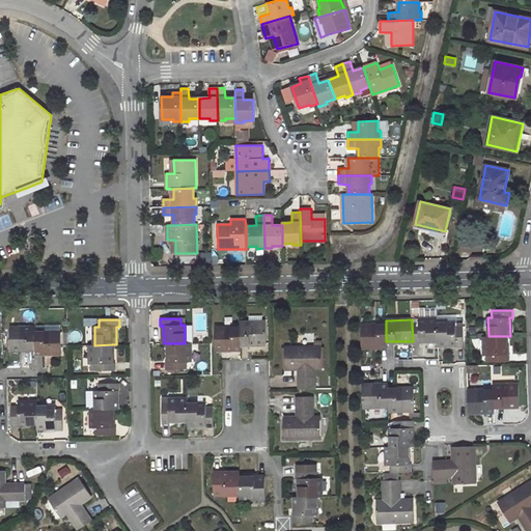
[(437,319),(418,319),(418,324),(412,324),(413,341),(413,344),(419,343),(419,340),(438,340),(437,324),(437,319)]
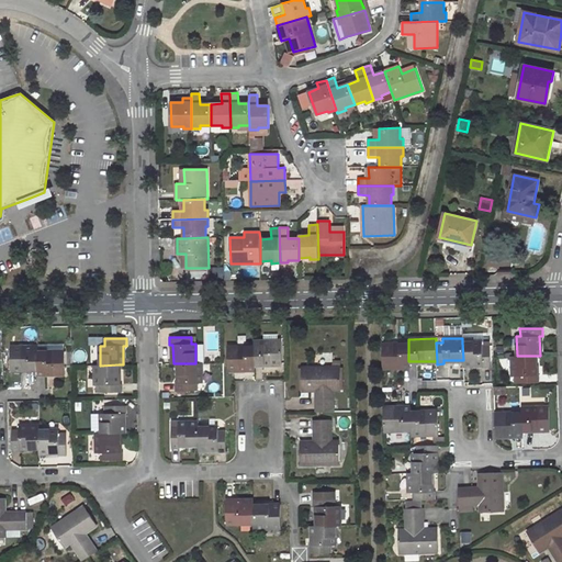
[(281,364),(281,341),(254,341),(255,347),(255,364),(281,364)]
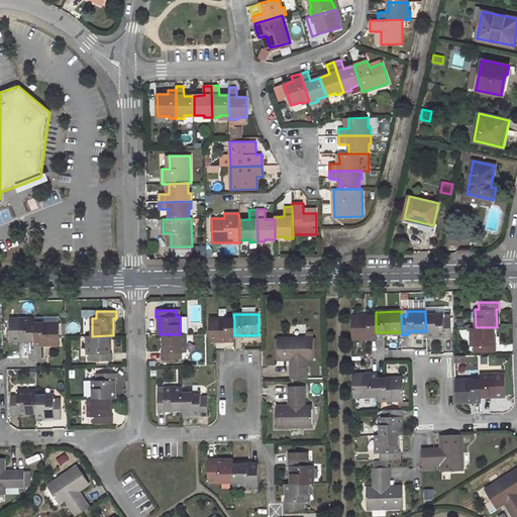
[(450,337),(450,318),(443,318),(443,315),(425,315),(426,331),(426,336),(443,335),(443,338),(450,337)]
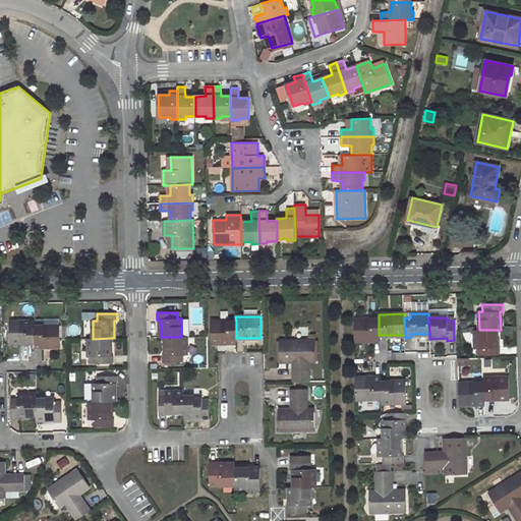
[(379,319),(354,320),(354,341),(379,340),(379,335),(379,319)]
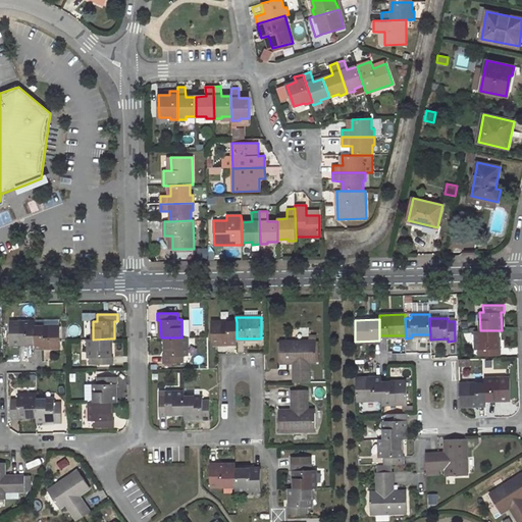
[(36,322),(10,322),(10,344),(36,344),(36,326),(36,322)]
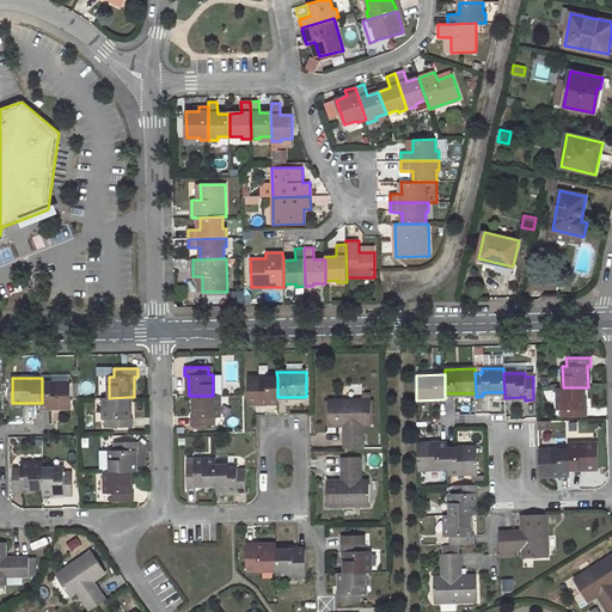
[(277,378),(248,379),(249,403),(277,403),(277,397),(277,378)]
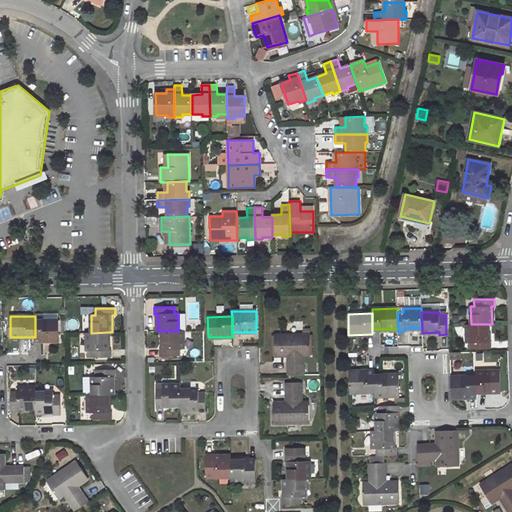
[(59,341),(59,320),(35,320),(35,337),(35,342),(59,341)]
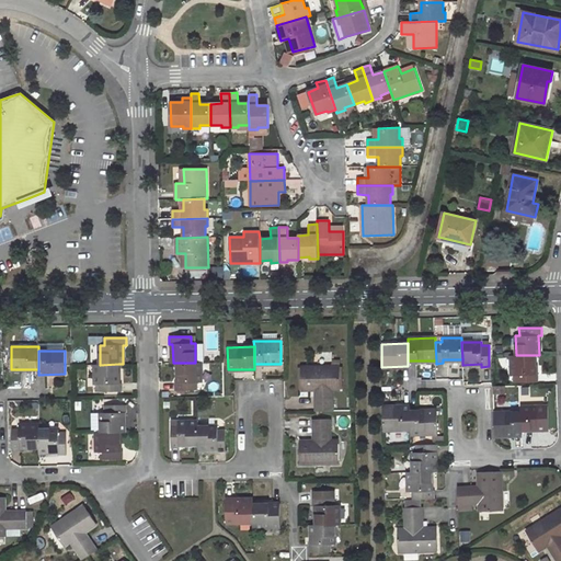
[(515,375),(515,382),(538,381),(538,375),(535,375),(534,355),(516,355),(511,355),(512,375),(515,375)]
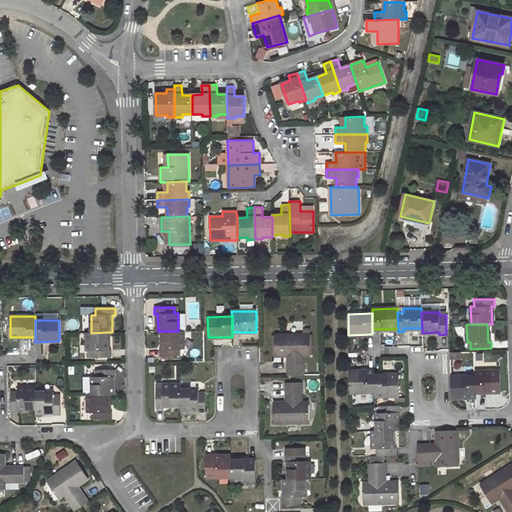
[(160,349),(160,356),(179,356),(179,349),(183,349),(182,331),(178,331),(162,331),(162,349),(160,349)]
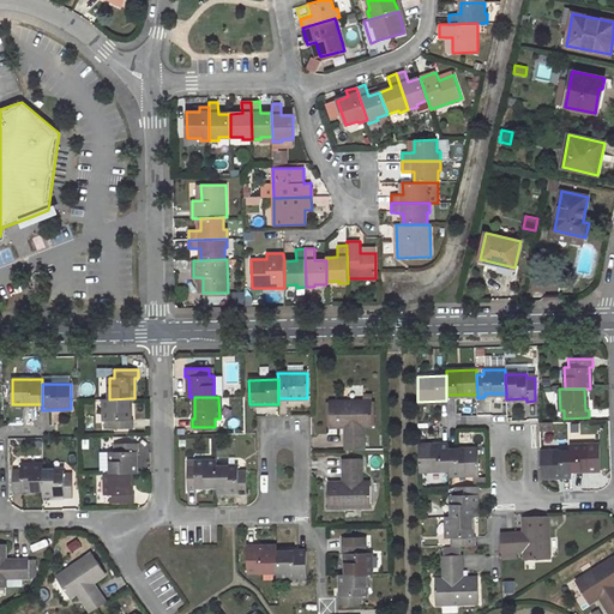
[(104,420),(109,420),(109,428),(133,428),(133,420),(131,420),(130,398),(109,399),(104,399),(104,420)]
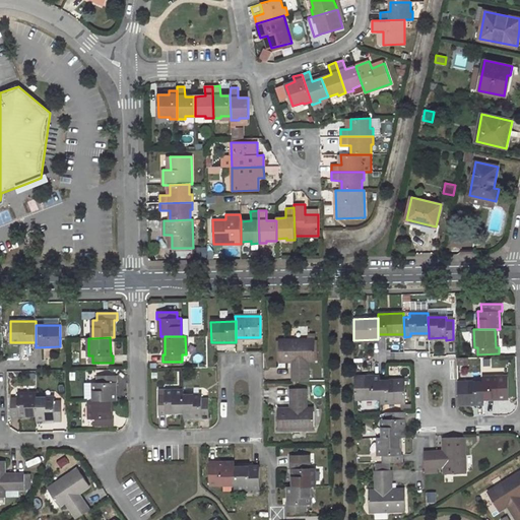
[(315,339),(278,340),(279,362),(293,362),(294,381),(309,381),(308,361),(315,361),(315,339)]
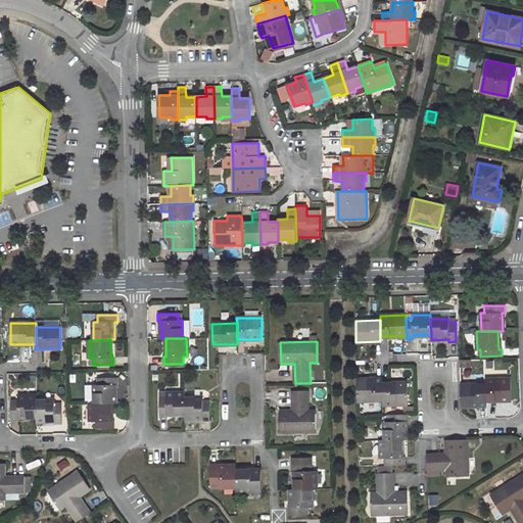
[(90,403),(111,402),(116,402),(116,384),(119,384),(119,377),(98,378),(98,384),(87,385),(88,400),(90,400),(90,403)]
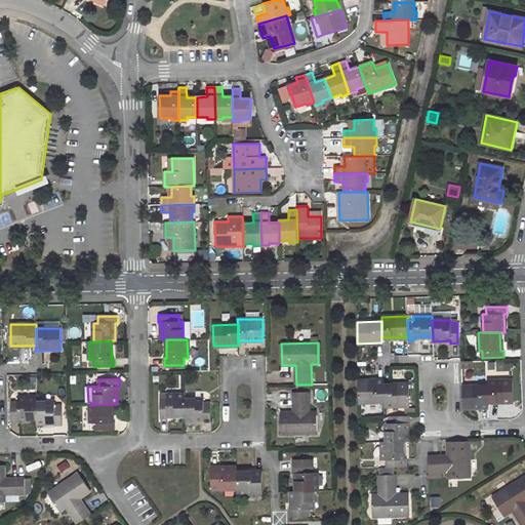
[(384,379),(358,380),(359,403),(385,402),(384,386),(384,379)]
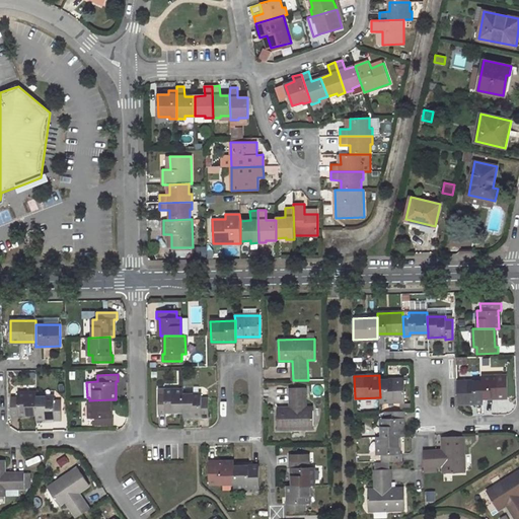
[(507,397),(507,376),(482,377),(482,381),(483,398),(507,397)]
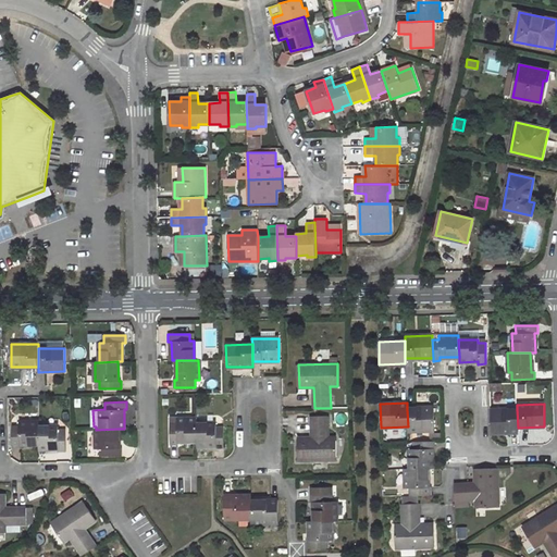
[(434,431),(433,408),(407,409),(408,426),(408,432),(434,431)]
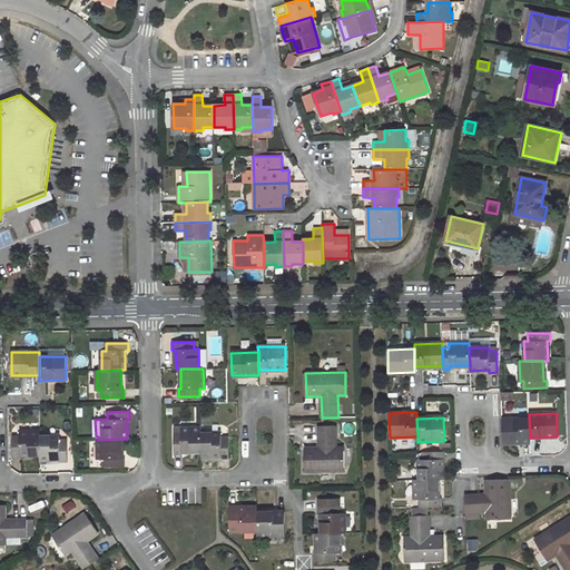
[(529,419),(501,420),(502,442),(530,442),(530,438),(529,419)]
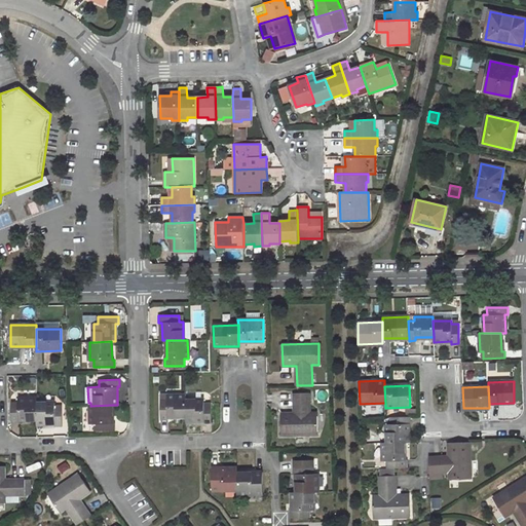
[(309,393),(294,393),(294,414),(280,414),(282,435),(317,435),(317,413),(310,413),(309,393)]
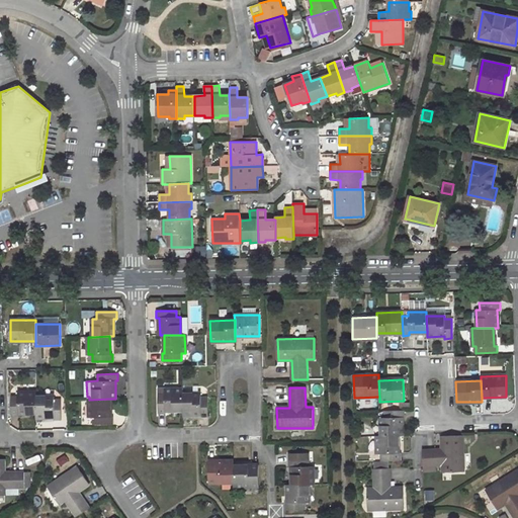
[(165,394),(158,394),(158,414),(165,414),(165,411),(183,411),(182,394),(182,390),(165,390),(165,394)]
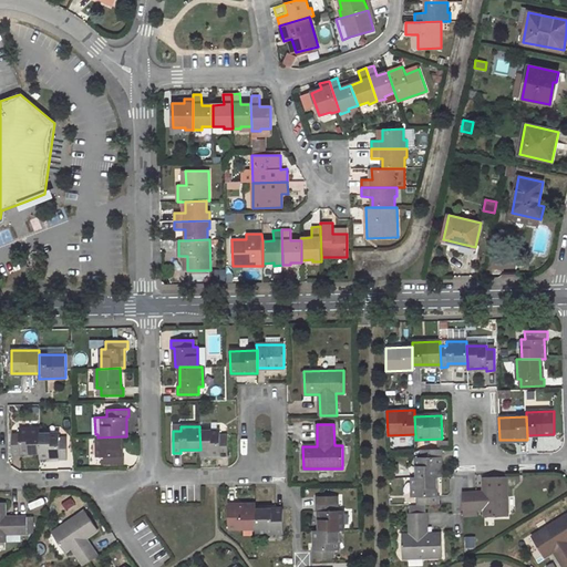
[(40,430),(20,430),(20,433),(12,434),(12,456),(21,456),(21,453),(40,453),(40,434),(40,430)]
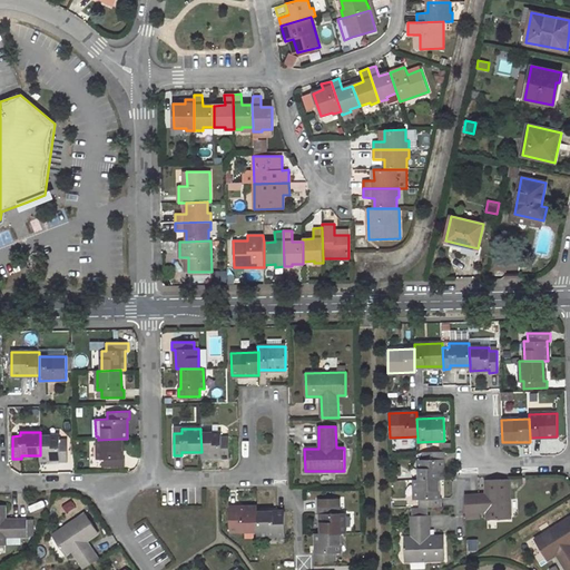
[(220,436),(222,433),(200,433),(202,452),(202,458),(220,457),(220,459),(229,459),(228,436),(220,436)]
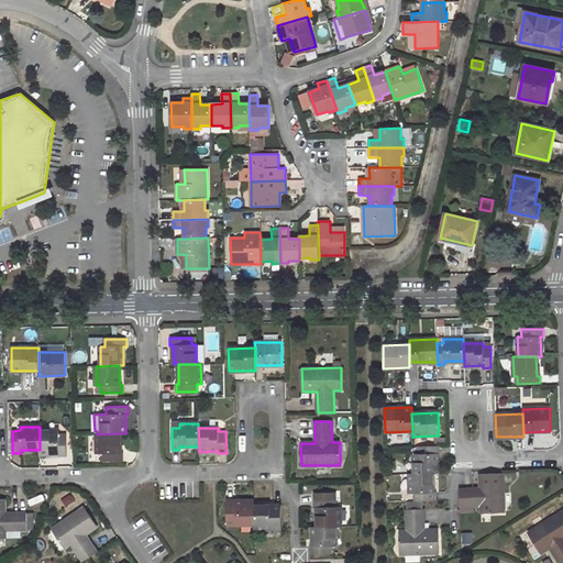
[(66,434),(58,434),(58,431),(40,431),(40,450),(41,454),(58,454),(58,456),(67,456),(66,434)]
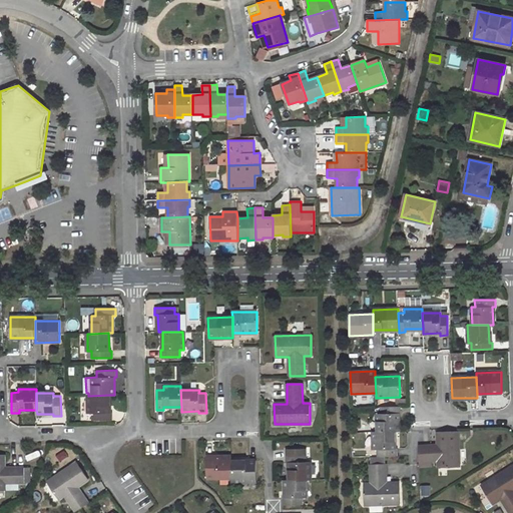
[(92,414),(92,420),(112,420),(112,413),(110,413),(109,395),(88,396),(89,414),(92,414)]
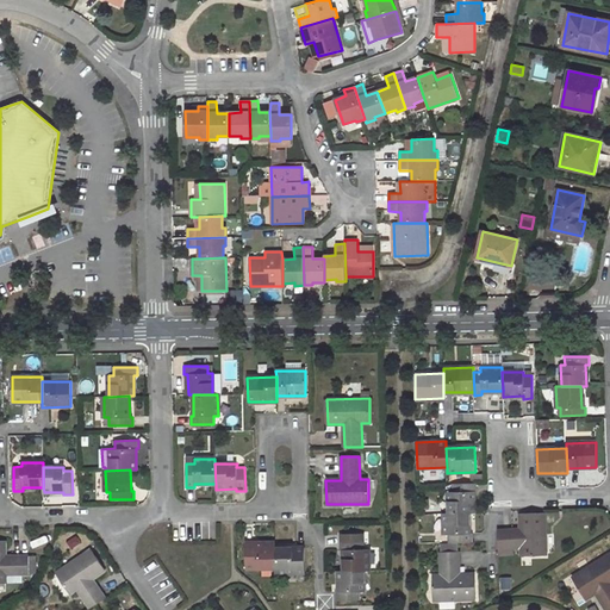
[(475,483),(453,484),(453,491),(449,491),(449,514),(467,514),(473,512),(473,491),(477,491),(475,483)]
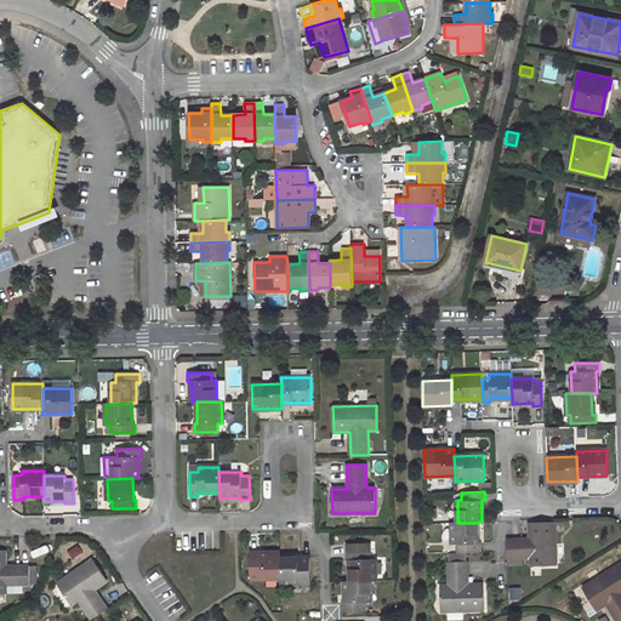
[(554,522),(529,523),(529,540),(522,539),(506,540),(507,558),(529,558),(530,567),(556,565),(554,522)]
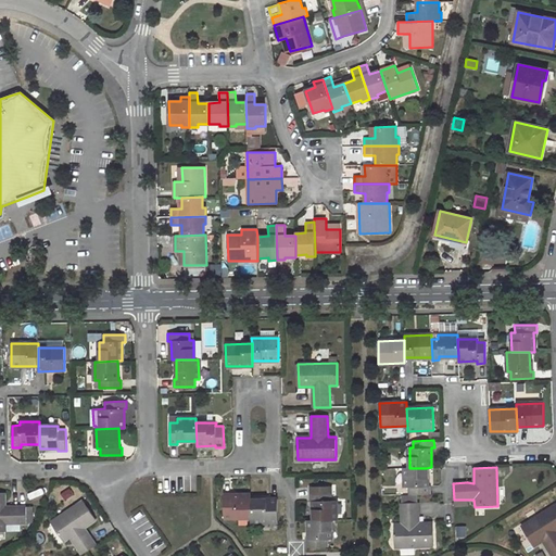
[(409,468),(404,468),(404,488),(408,488),(408,494),(430,494),(430,487),(427,487),(426,468),(409,468)]
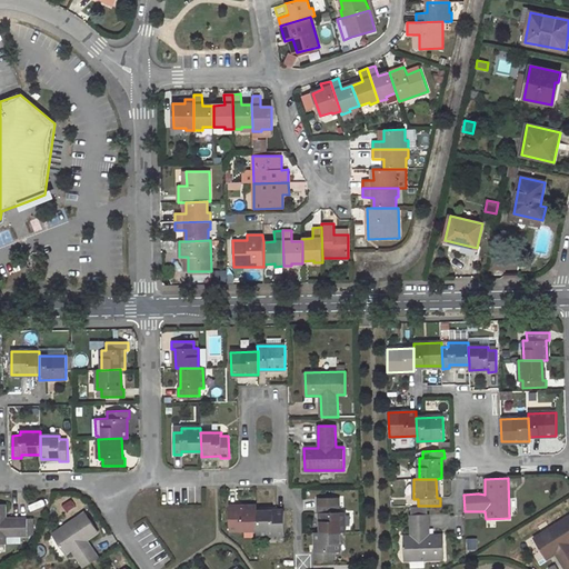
[(0,502),(0,542),(7,542),(7,536),(27,535),(27,516),(7,516),(7,503),(0,502)]
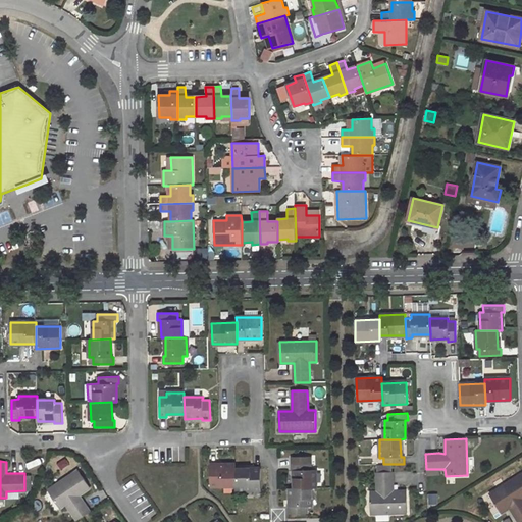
[(311,464),(291,464),(291,471),(294,471),(295,488),(311,488),(315,488),(315,470),(311,470),(311,464)]
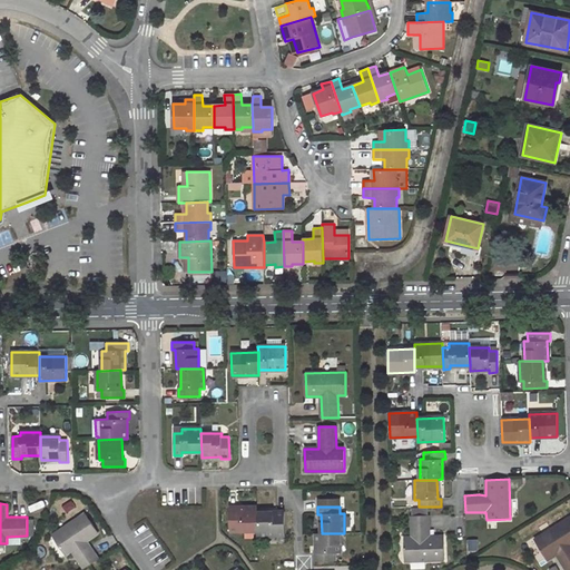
[(256,508),(229,508),(229,531),(257,531),(257,512),(256,508)]
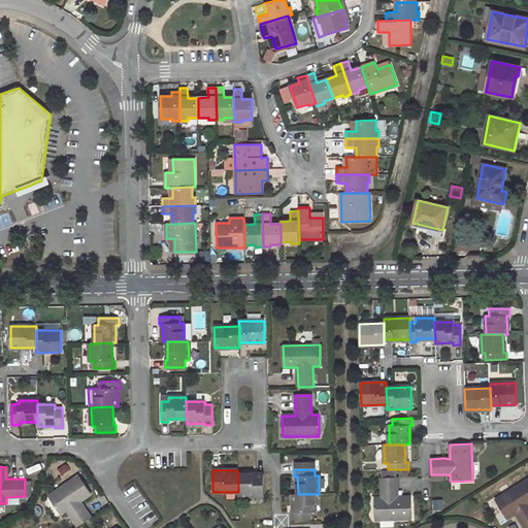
[(263,473),(238,474),(238,492),(238,496),(263,496),(263,473)]
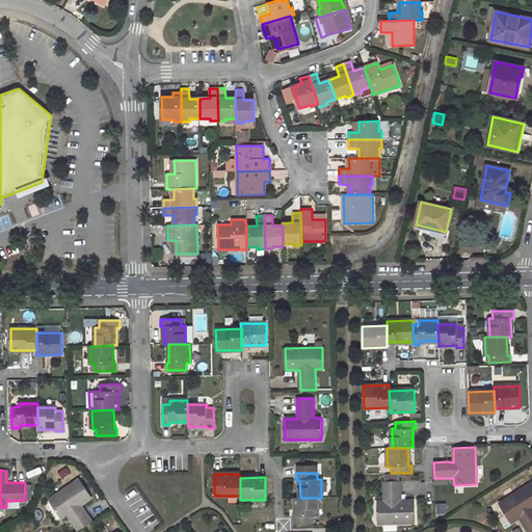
[(79,479),(49,500),(60,517),(68,513),(78,530),(91,522),(80,505),(91,497),(79,479)]
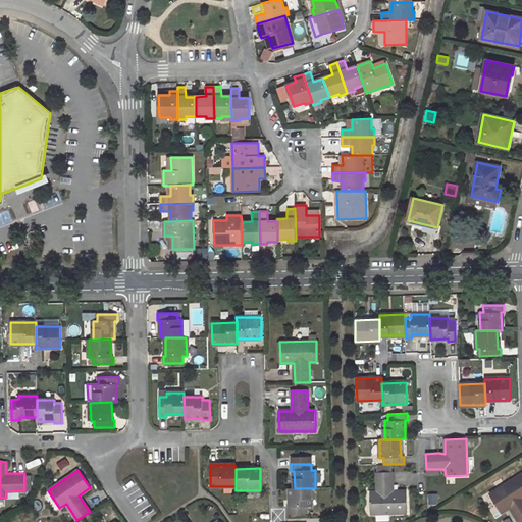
[(393,472),(377,473),(377,492),(370,492),(370,514),(407,513),(406,491),(393,492),(393,472)]
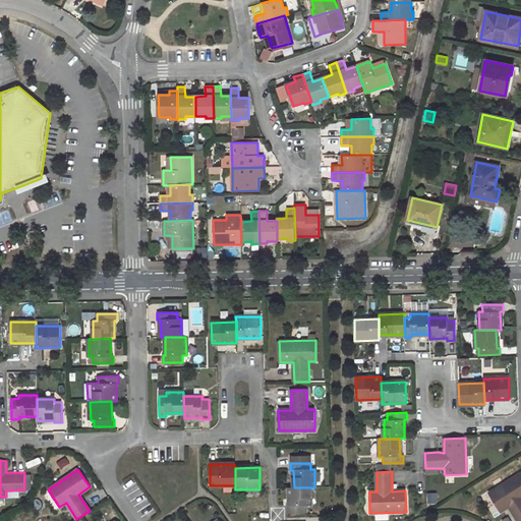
[(520,472),(487,494),(500,512),(508,507),(517,520),(520,520),(520,499),(520,498),(520,472)]
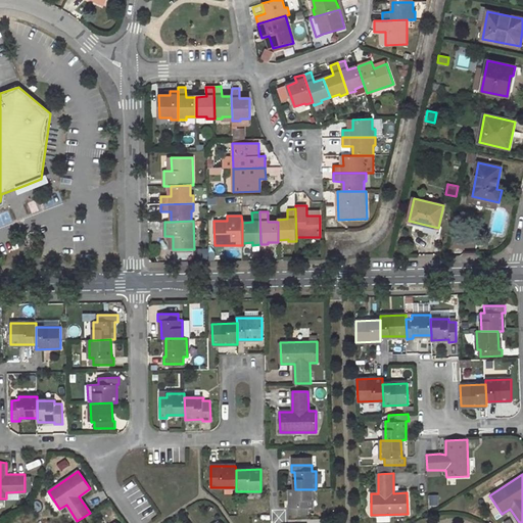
[(295,489),(290,489),(290,508),(288,508),(288,515),(308,515),(308,508),(312,508),(312,489),(295,489)]
